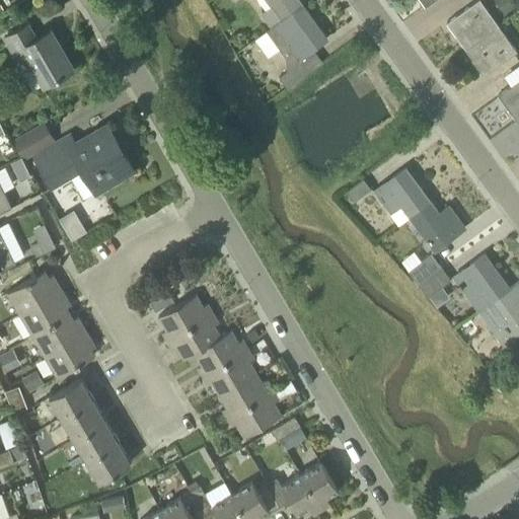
[(267,30),(282,19),(302,4),(299,0),(268,0),(272,5),(261,13),(271,27),(267,30)]
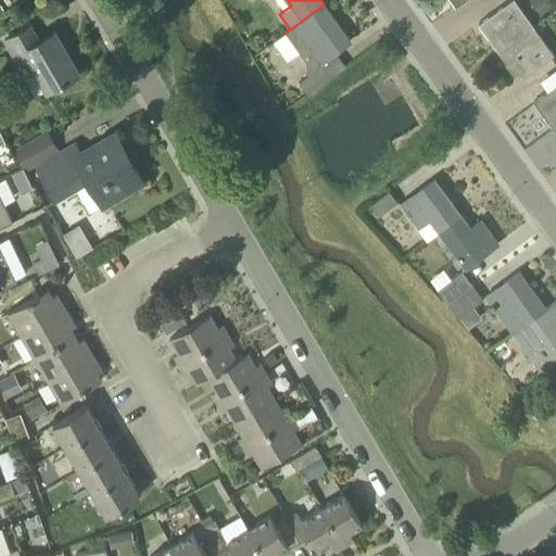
[(498,52),(534,26),(515,0),(512,0),(479,24),(498,52)]
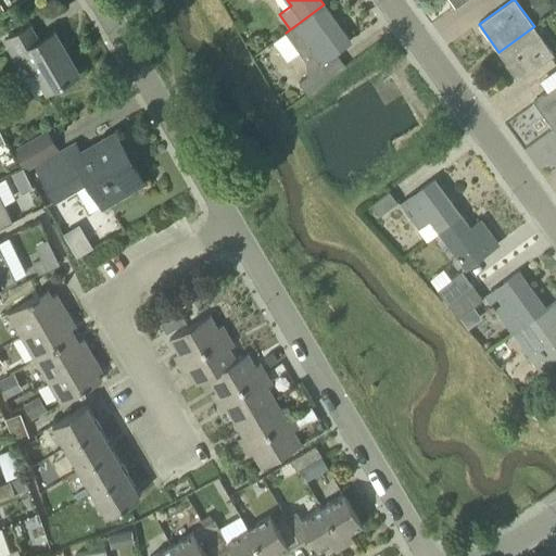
[(551,0),(535,0),(544,13),(555,5),(551,0)]
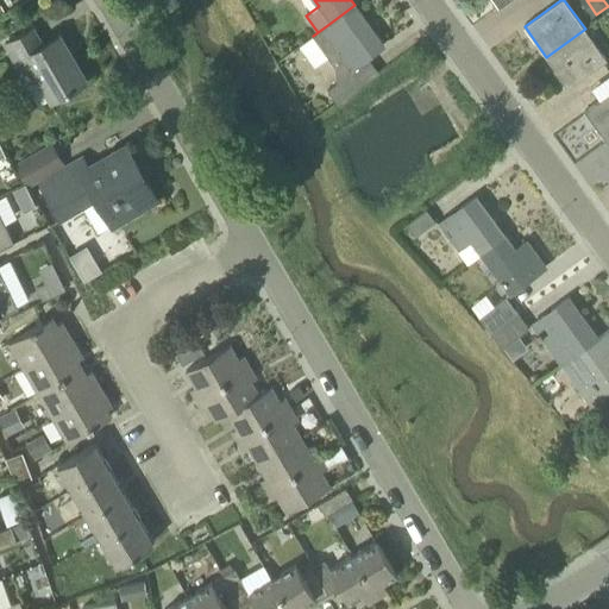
[(349,71),(384,45),(355,5),(331,23),(313,36),(336,67),(341,63),(349,71)]
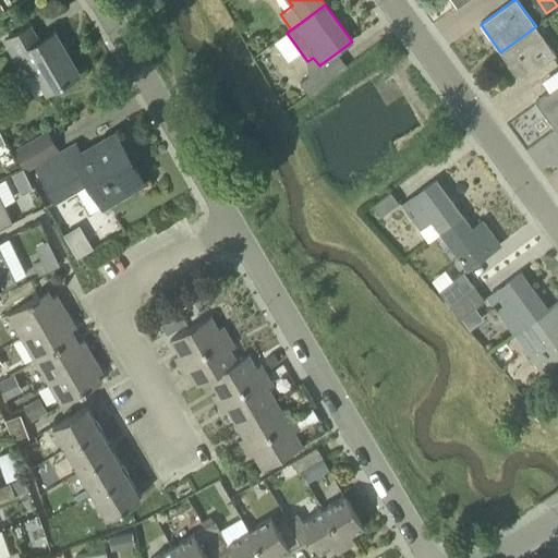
[(55,32),(39,40),(31,25),(4,40),(19,64),(27,59),(47,93),(80,73),(69,56),(68,57),(62,47),(63,46),(55,32)]
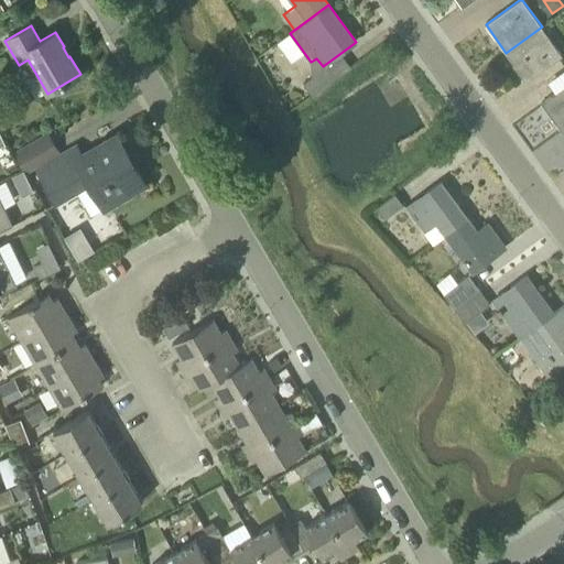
[(527,82),(562,55),(542,26),(506,53),(527,82)]
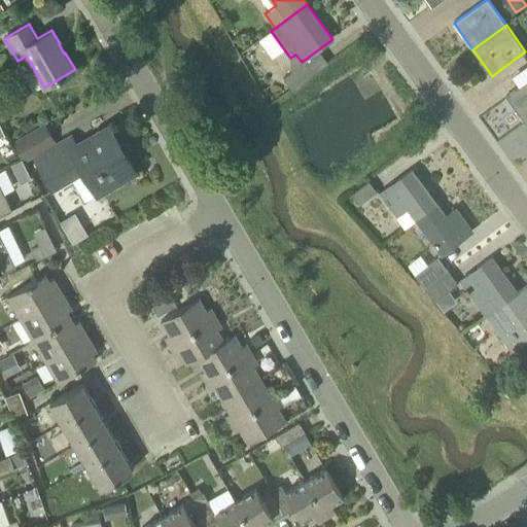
[(291,89),(309,76),(301,66),(284,78),(291,89)]
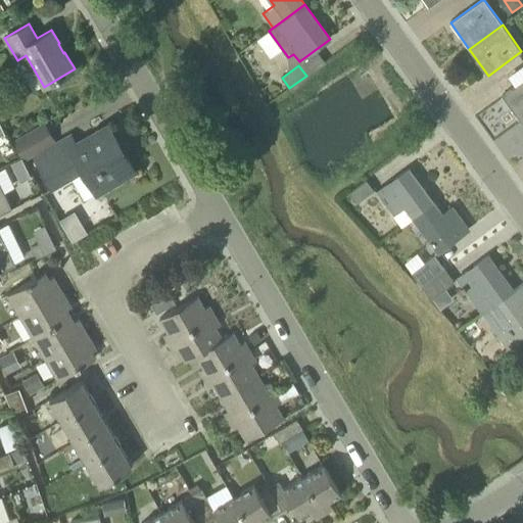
[(521,122),(522,120),(522,80),(503,95),(521,122)]
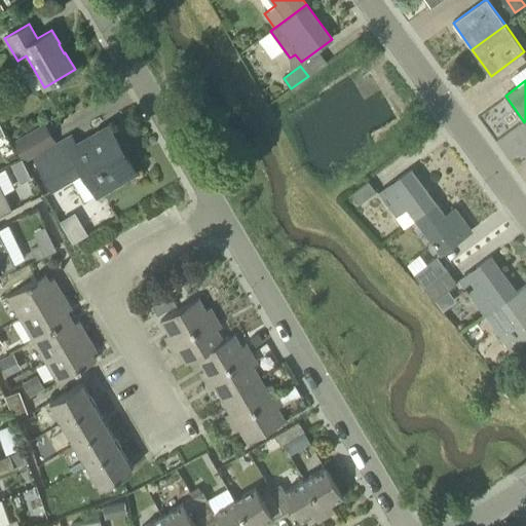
[(51,190),(72,179),(84,200),(97,193),(136,172),(125,153),(120,156),(105,128),(71,148),(66,139),(57,144),(41,153),(32,158),(51,190)]
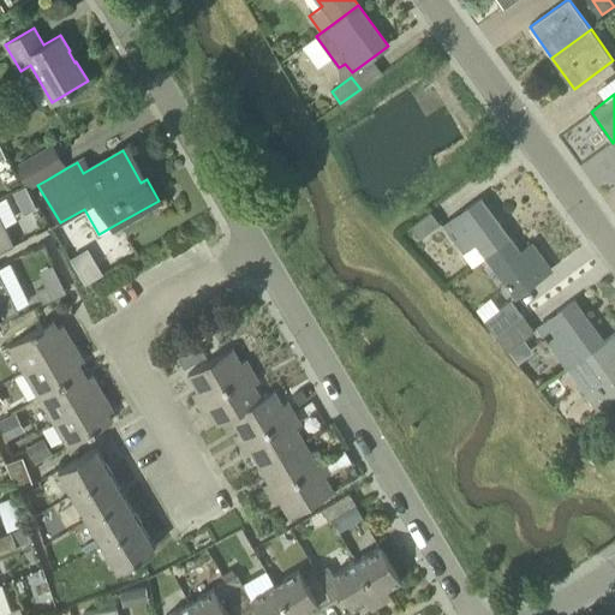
[(34,155),(15,166),(28,191),(37,185),(48,179),(34,155)]
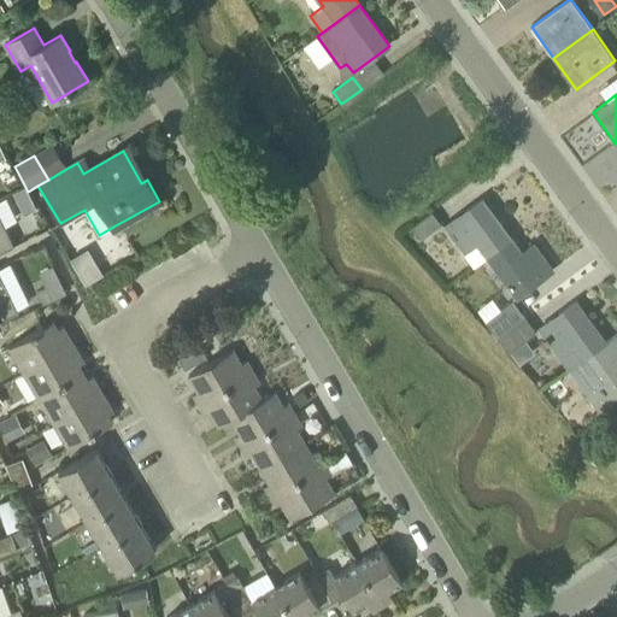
[(25,187),(12,193),(17,204),(30,198),(25,187)]
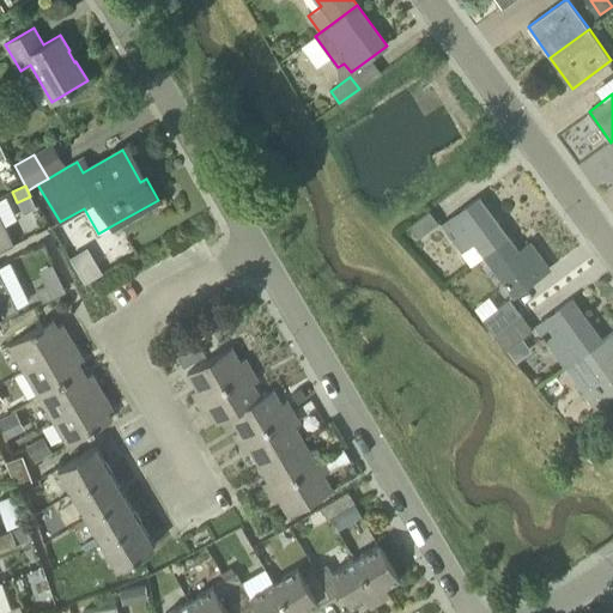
[(485,255),(509,237),(479,198),(443,224),(463,252),(461,253),(471,265),(485,255)]
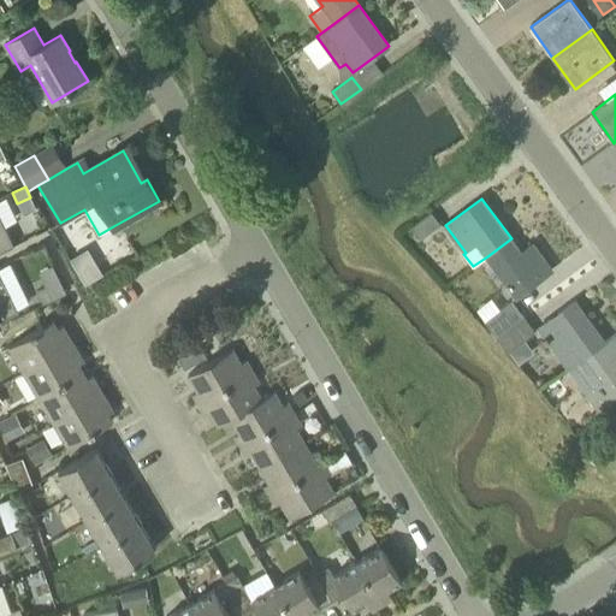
[(421,238),(442,224),(432,211),(412,226),(421,238)]
